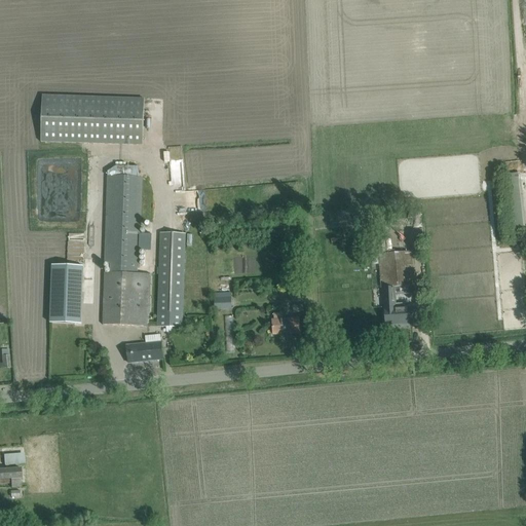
[(143,146),(144,99),(42,96),(41,143),(143,146)]
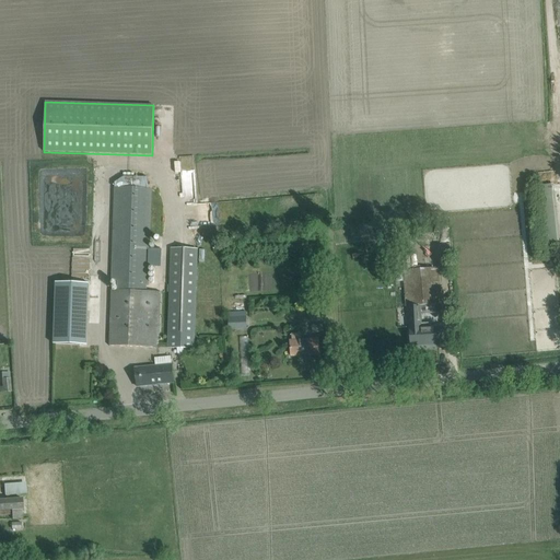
[(115,183),(115,187),(112,281),(117,281),(117,291),(112,290),(109,346),(159,348),(160,292),(146,291),(146,282),(148,282),(151,188),(149,177),(124,176),(115,183)]
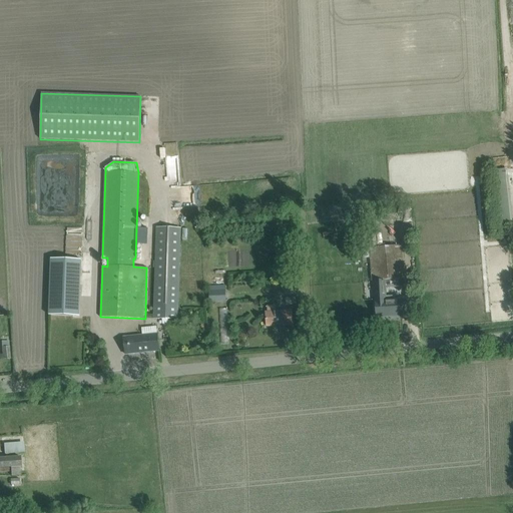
[(512,223),(510,169),(503,169),(504,223),(512,223)]
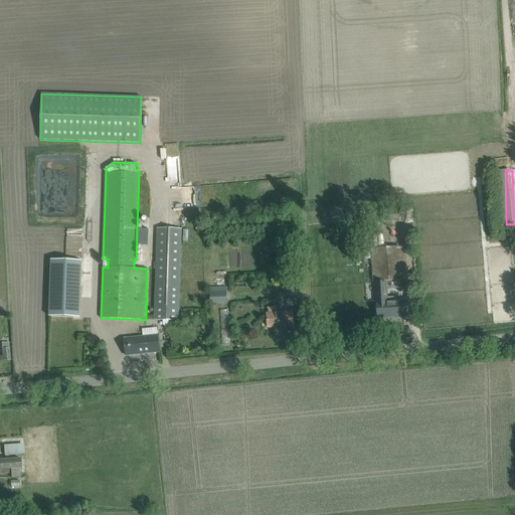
[(68,228),(68,244),(73,244),(73,248),(77,248),(77,241),(83,241),(83,228),(68,228)]
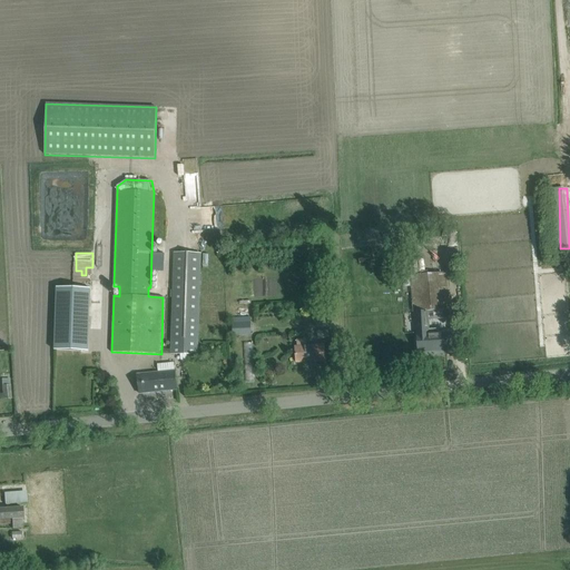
[(175,253),(172,343),(172,354),(197,355),(200,254),(175,253)]
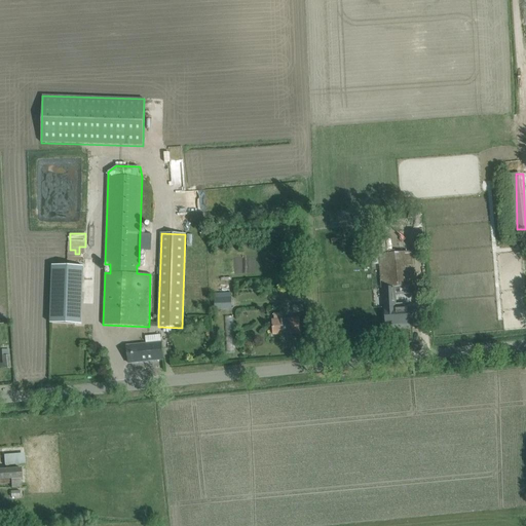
[(387,254),(378,255),(380,278),(381,289),(383,289),(395,288),(414,286),(413,275),(411,252),(408,252),(387,254)]
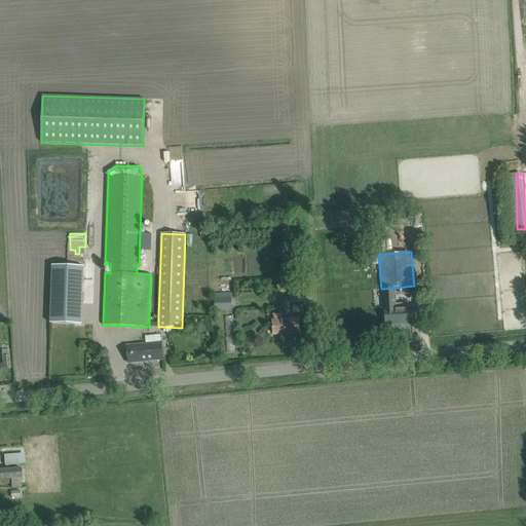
[(83,266),(52,265),(50,324),(81,325),(83,266)]
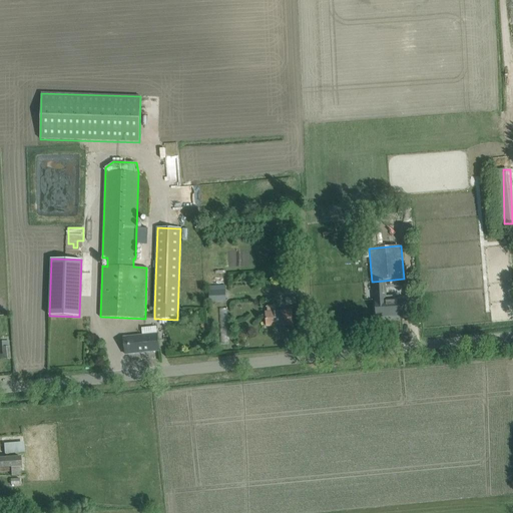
[(208,286),(209,303),(225,302),(224,286),(208,286)]
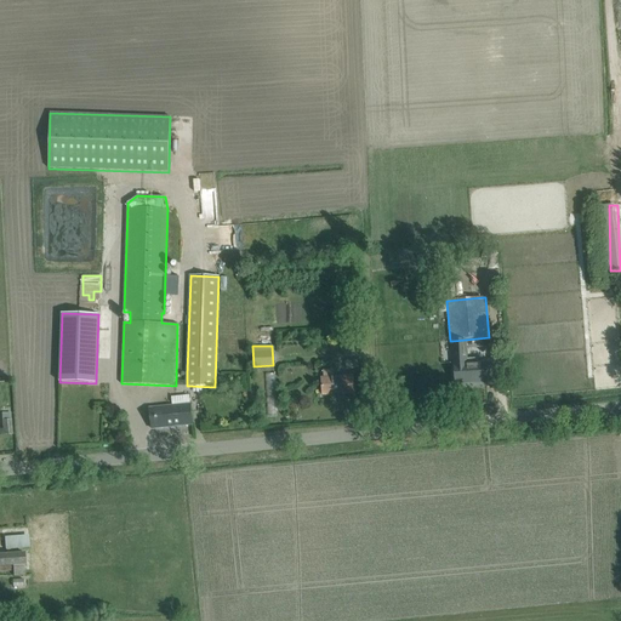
[(463,358),(463,365),(454,365),(455,383),(483,382),(482,375),(483,375),(483,372),(482,372),(482,364),(472,364),(471,358),(463,358)]
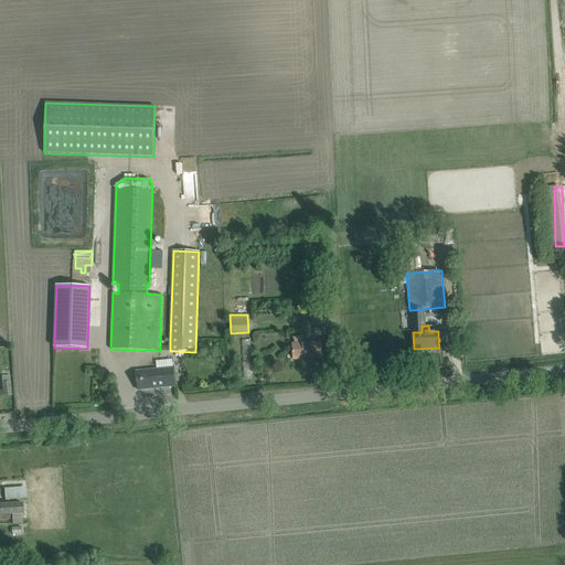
[(294,337),(294,344),(292,344),(294,360),(322,358),(321,342),(304,343),(304,336),(294,337)]
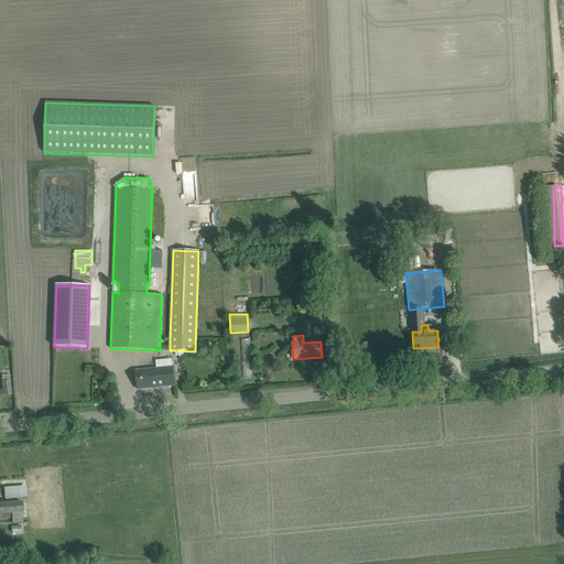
[(156,369),(136,371),(138,390),(174,386),(173,367),(172,359),(155,360),(156,369)]
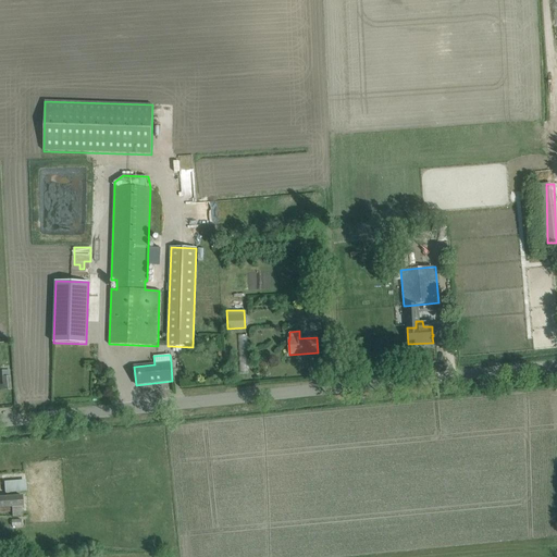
[(5,481),(7,492),(28,492),(28,480),(5,481)]
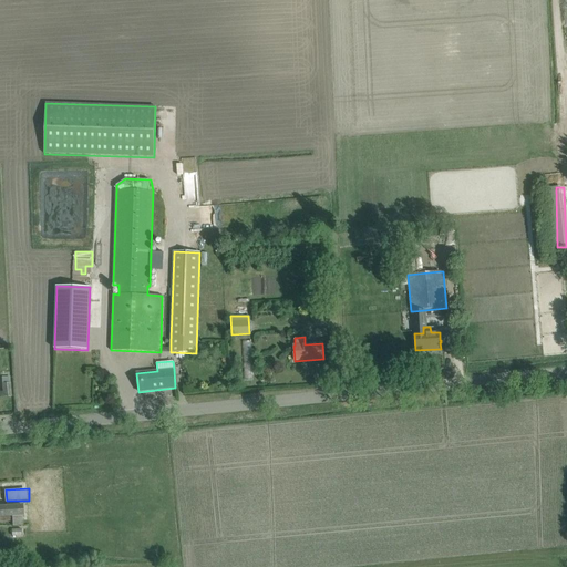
[(22,505),(0,506),(0,521),(12,521),(12,526),(23,525),(22,505)]
